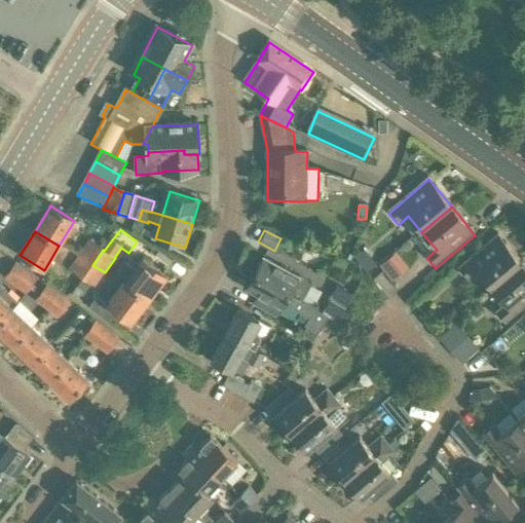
[(492,290),(521,265),(498,237),(459,270),(469,282),(479,273),(492,290)]
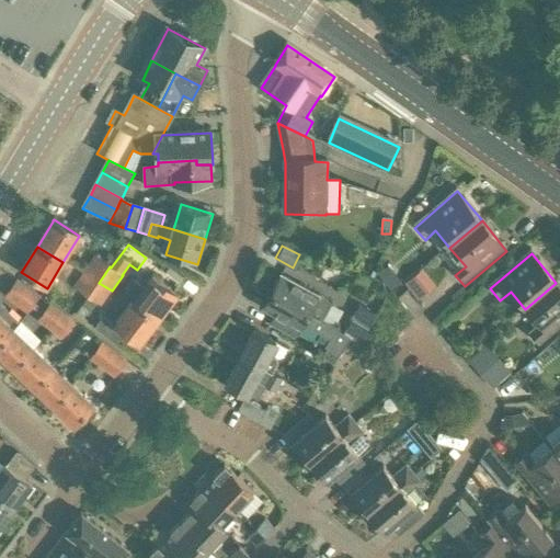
[(96,259),(87,274),(99,283),(110,266),(96,259)]
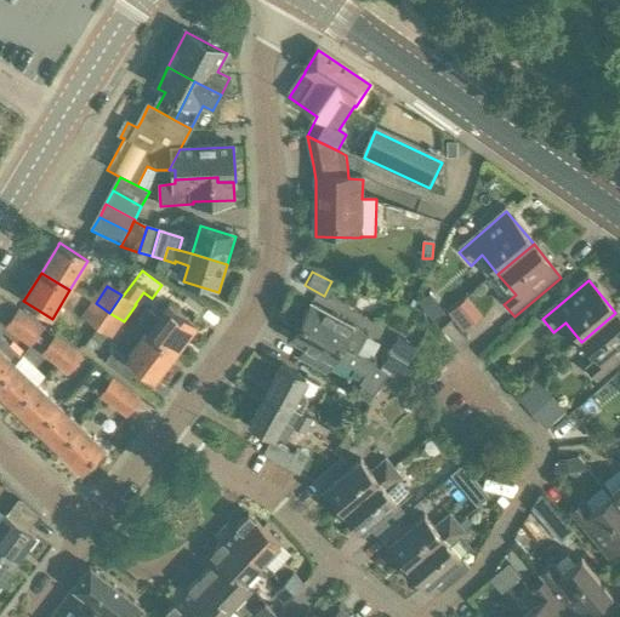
[(109,313),(96,303),(84,320),(98,330),(109,313)]
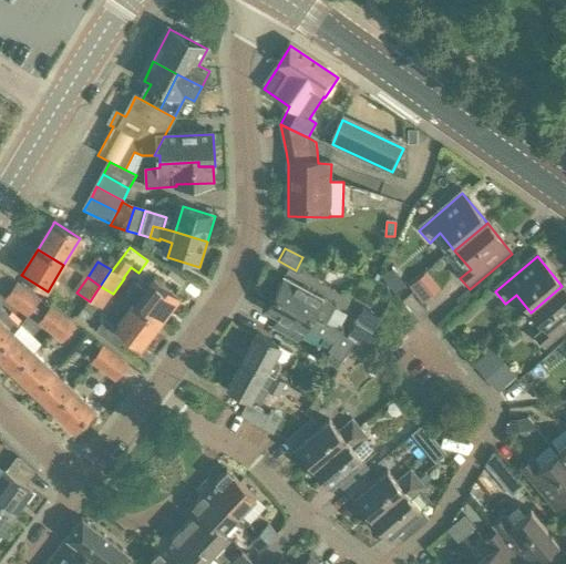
[(421,279),(409,290),(422,306),(434,296),(421,279)]
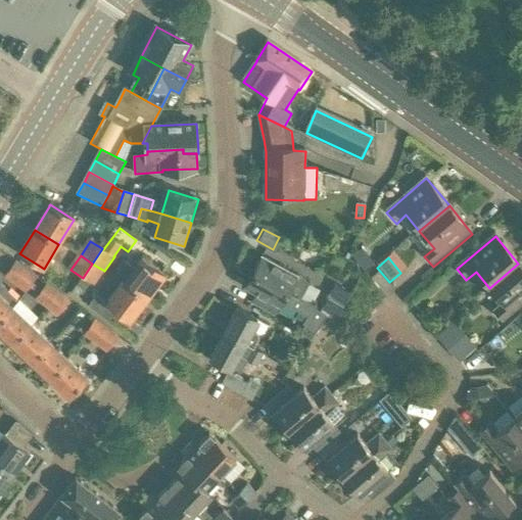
[(263,258),(253,274),(313,306),(314,305),(301,299),(310,284),(263,258)]
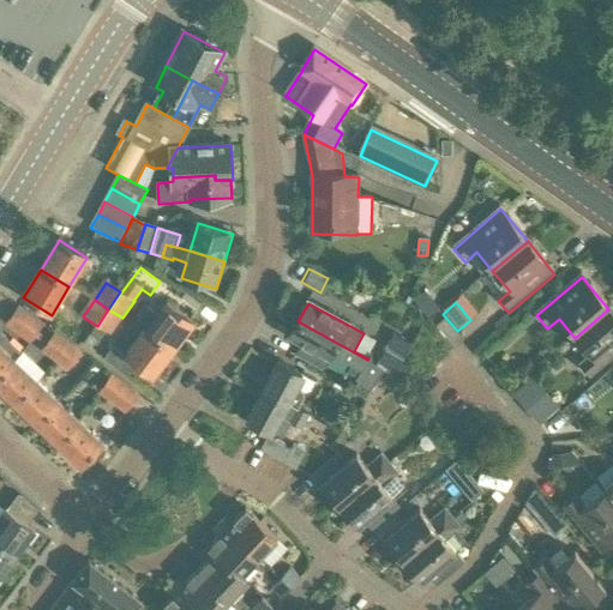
[(148,331),(174,350),(194,324),(168,305),(148,331)]
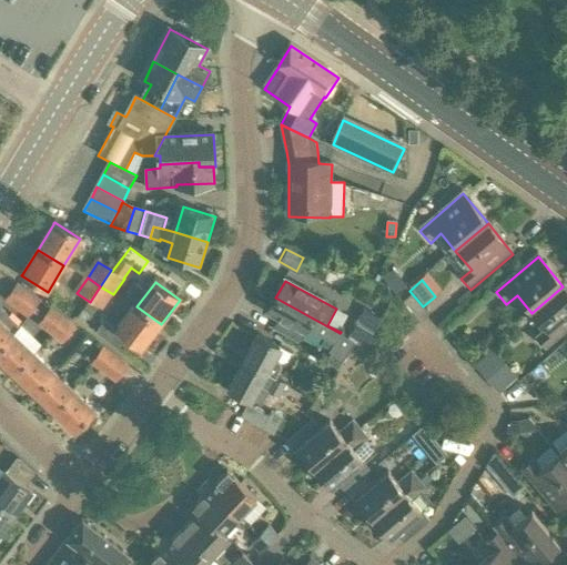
[(18,285),(6,301),(30,319),(41,303),(18,285)]
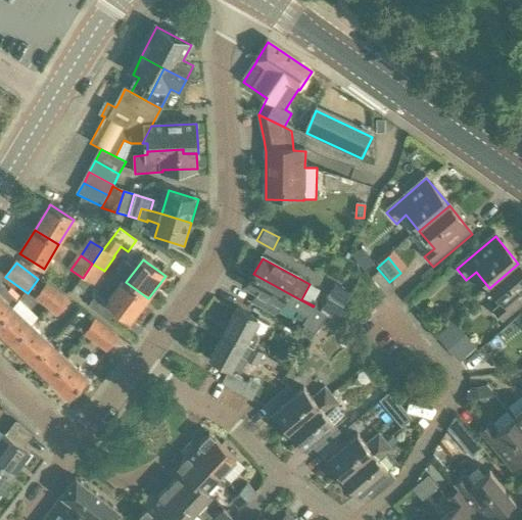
[(104,271),(92,264),(83,278),(94,286),(104,271)]
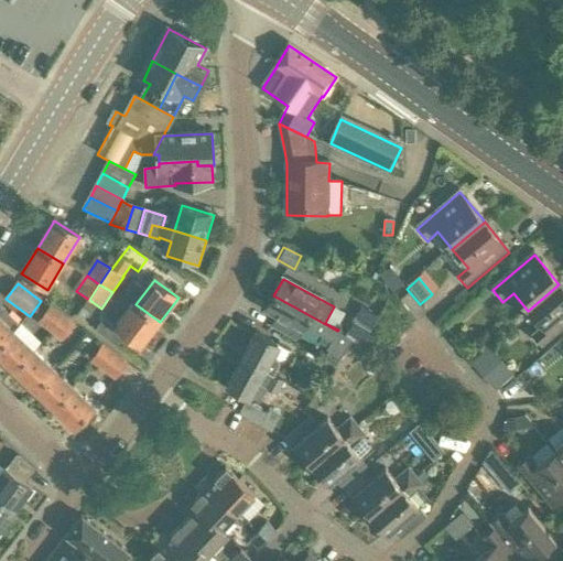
[(562,289),(559,284),(528,311),(542,328),(532,337),(542,349),(562,331),(562,289)]
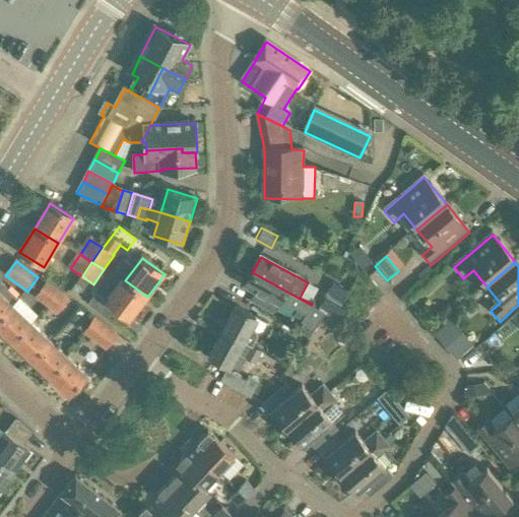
[(325,315),(318,311),(310,307),(311,305),(252,272),(244,286),(263,298),(258,306),(274,314),(280,302),(306,316),(302,323),(304,325),(300,333),(311,339),(315,331),(325,315)]
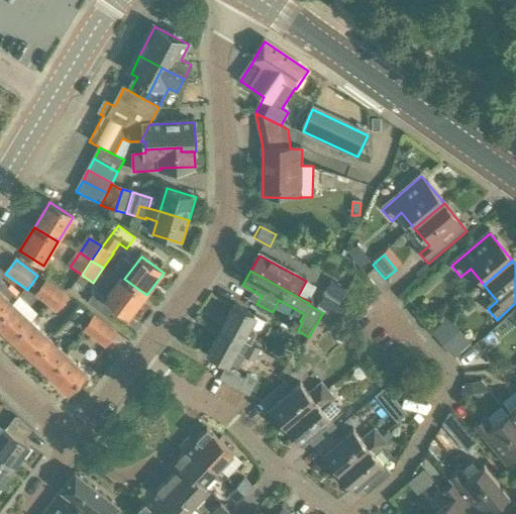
[(146,295),(124,279),(108,300),(97,293),(89,304),(109,319),(116,309),(129,318),(146,295)]
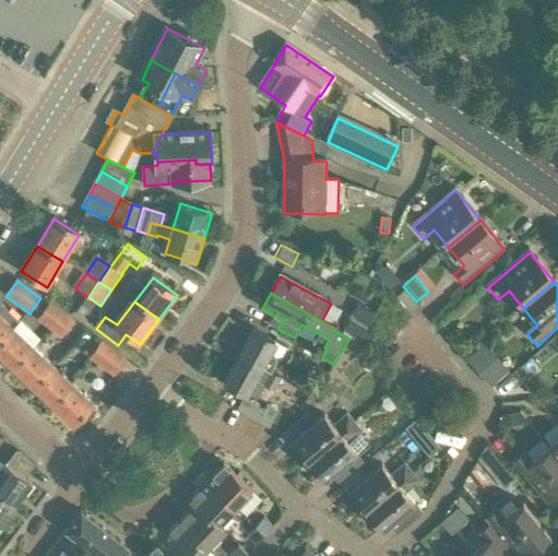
[(377,315),(358,304),(353,316),(370,326),(377,315)]
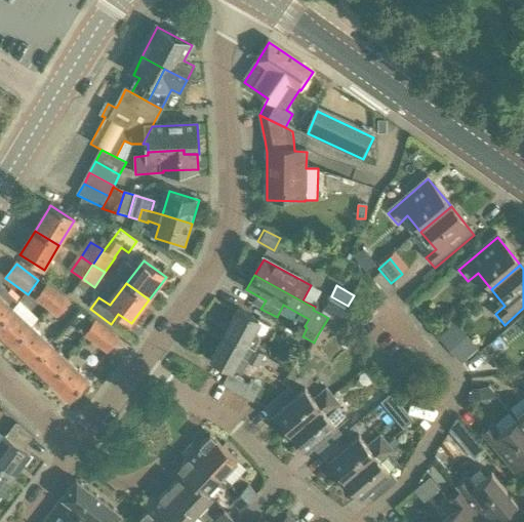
[(0,324),(18,305),(0,286),(0,324)]
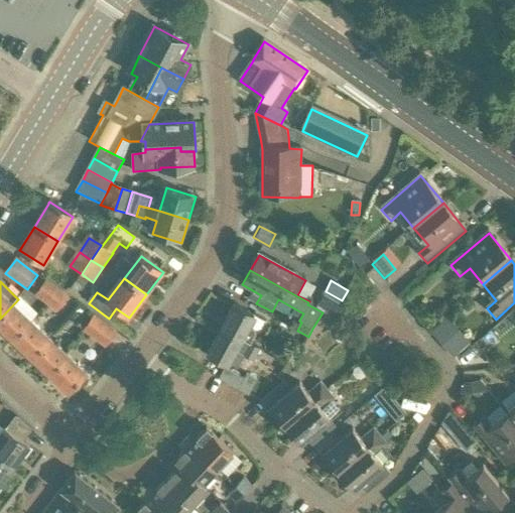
[(47,303),(57,289),(46,281),(36,295),(47,303)]
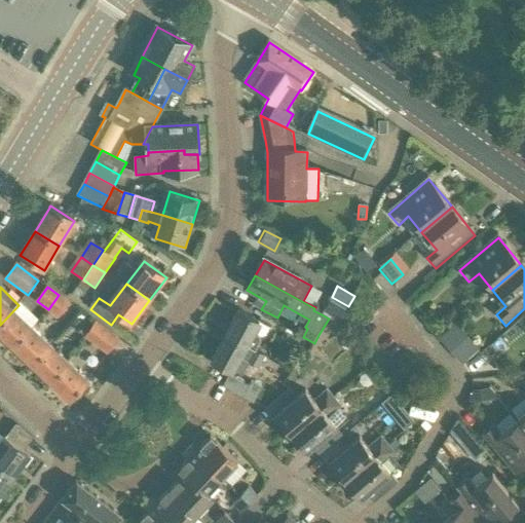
[(71,303),(59,295),(48,309),(60,319),(71,303)]
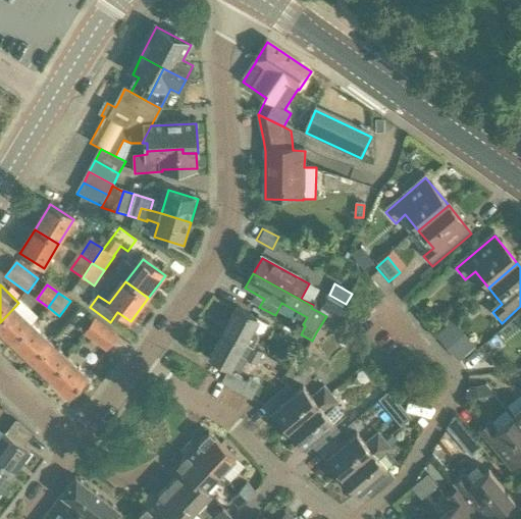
[(336,322),(346,304),(329,295),(319,312),(326,316),(336,322)]
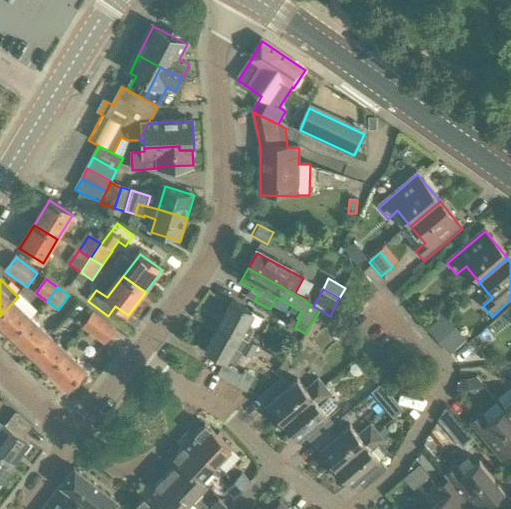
[(18,297),(0,316),(0,325),(14,338),(31,319),(37,313),(20,296),(19,297),(18,297)]
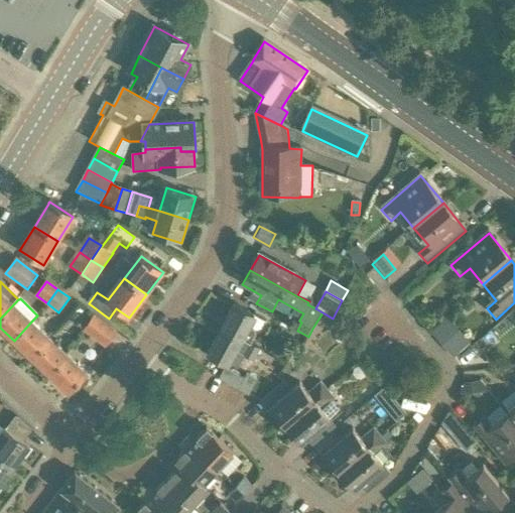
[(248,345),(250,347),(256,337),(255,332),(262,331),(266,323),(254,317),(233,305),(220,330),(241,341),(248,345)]
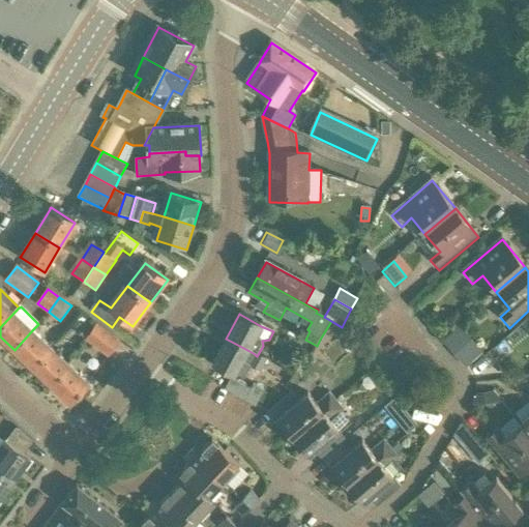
[(86,340),(110,356),(120,342),(97,325),(86,340)]
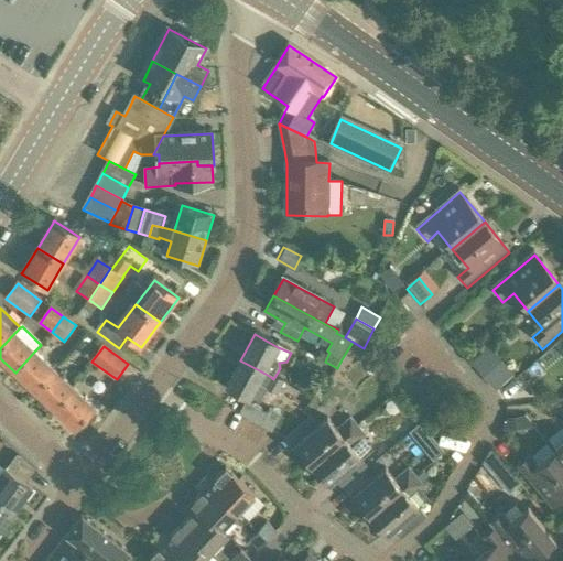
[(475,362),(487,376),(502,363),(490,348),(475,362)]
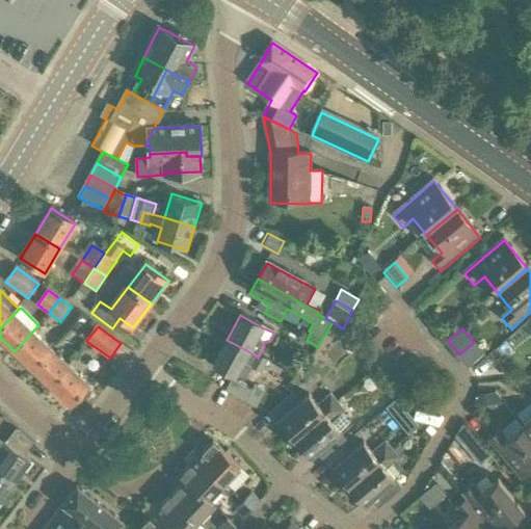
[(32,332),(15,351),(33,369),(51,349),(32,332)]
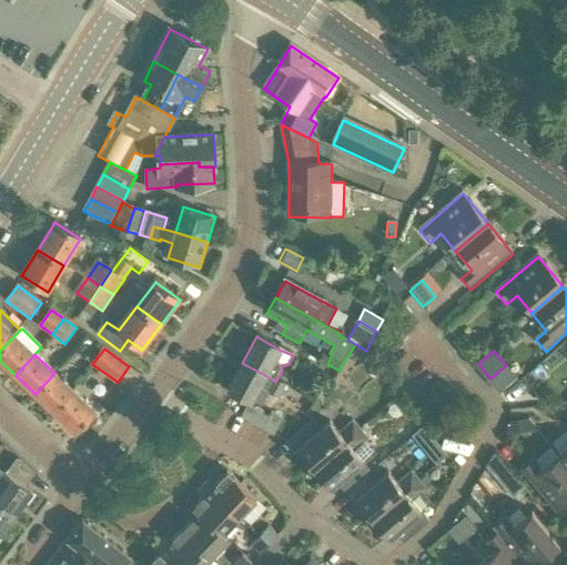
[(286,387),(275,382),(273,380),(265,375),(242,363),(228,390),(251,403),(260,387),(266,391),(266,392),(280,400),(286,387)]
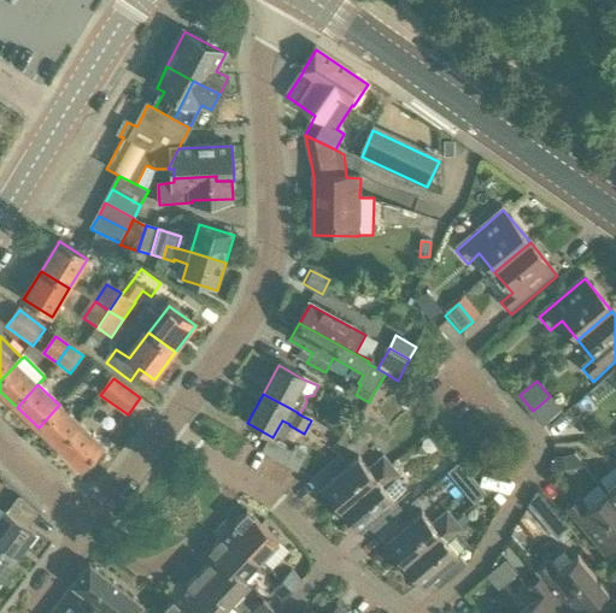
[(82,425),(59,405),(39,428),(60,448),(82,425)]
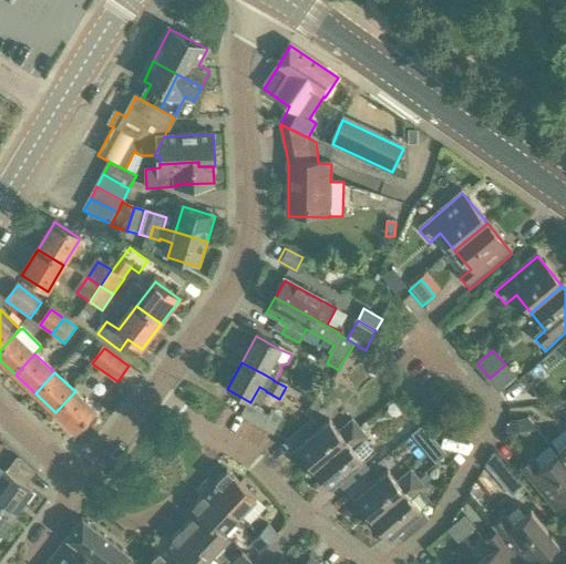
[(321,388),(304,379),(297,390),(314,401),(321,388)]
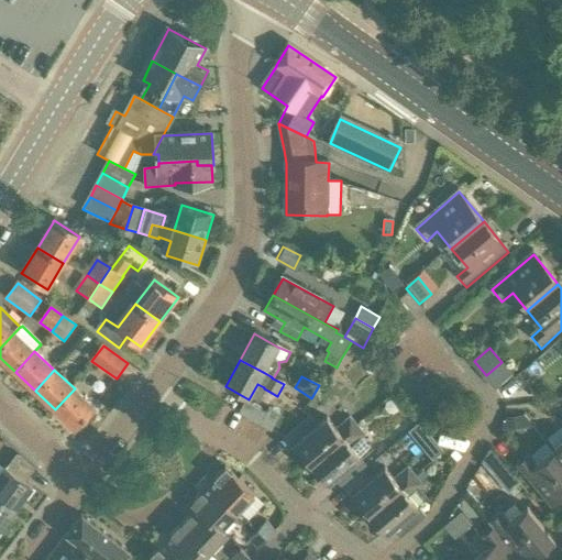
[(95,407),(75,388),(55,409),(75,428),(95,407)]
